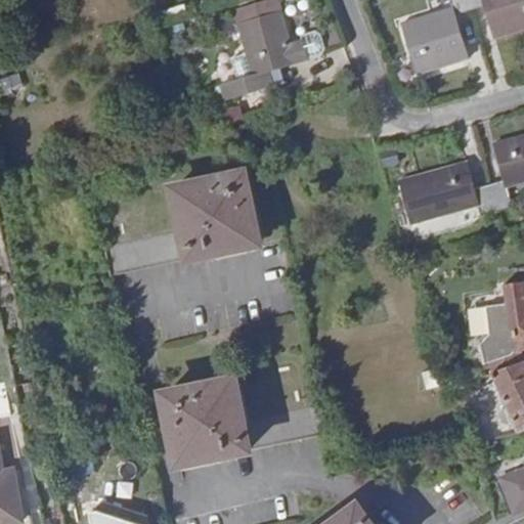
[(455,14),(470,10),(467,0),(450,0),(452,8),(438,12),(402,24),(418,74),(467,59),(455,14)]
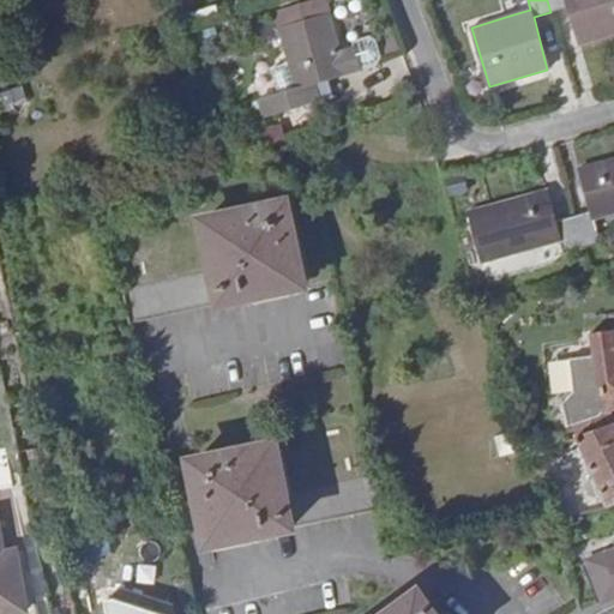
[(509,0),(513,14),(530,10),(528,0),(509,0)]
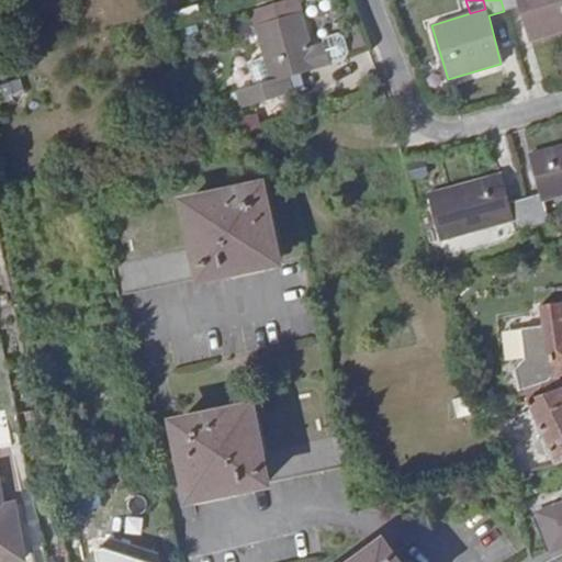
[(561,0),(501,0),(504,11),(519,7),(529,41),(561,31),(561,0)]
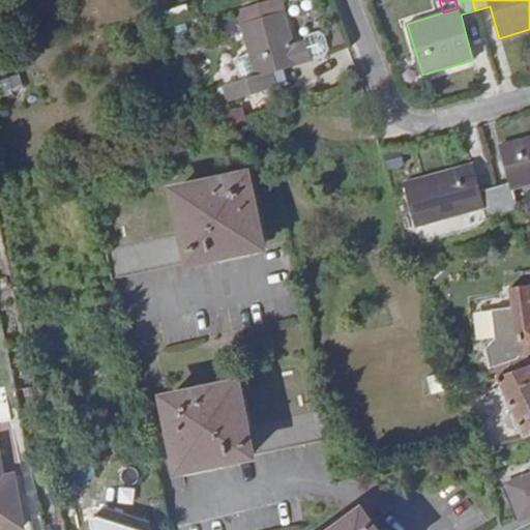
[(274,65),(285,62),(314,53),(314,52),(308,35),(295,39),(285,8),(242,22),(258,71),(246,75),(251,90),(280,81),(274,65)]
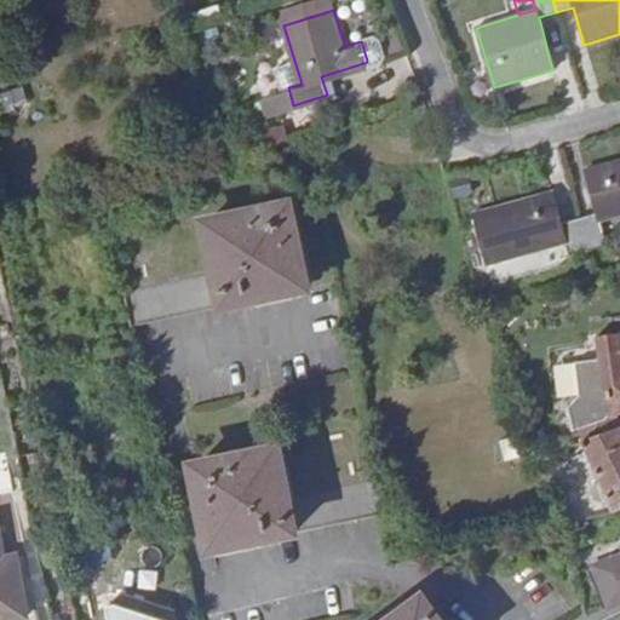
[(359,34),(361,41),(367,61),(383,56),(386,50),(380,33),(375,29),(359,34)]
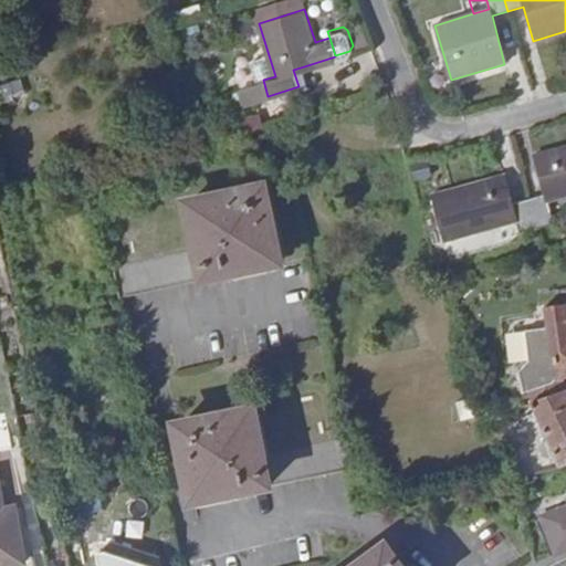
[(293,70),(299,86),(310,83),(304,66),(293,70)]
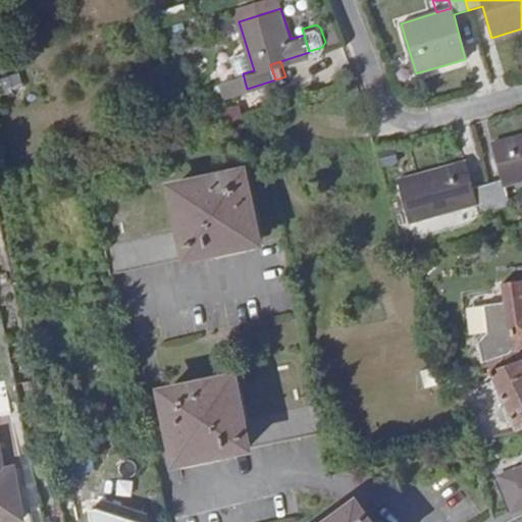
[(0,96),(33,87),(28,69),(0,76),(0,96)]
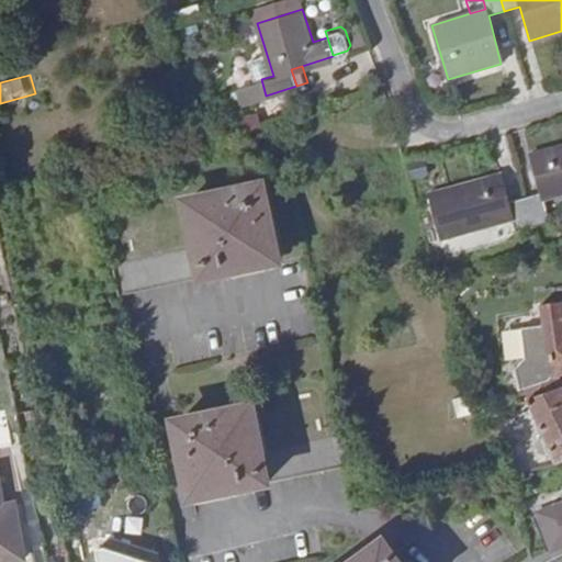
[(540,188),(524,192),(534,225),(549,220),(543,197),(561,190),(561,139),(530,149),(540,188)]
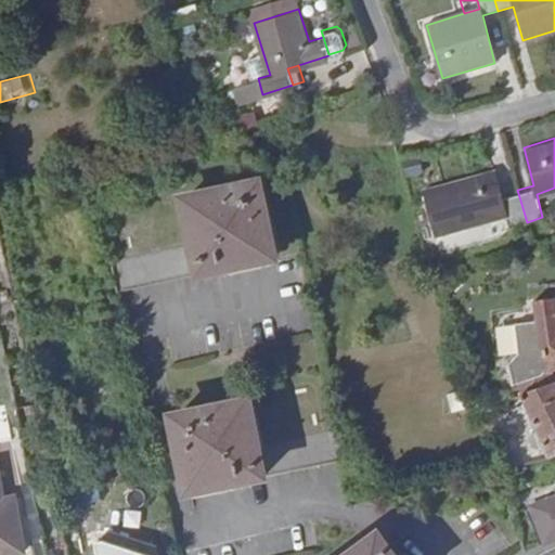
[(511,227),(527,222),(517,190),(501,195),(493,169),(425,189),(437,236),(507,215),(511,227)]
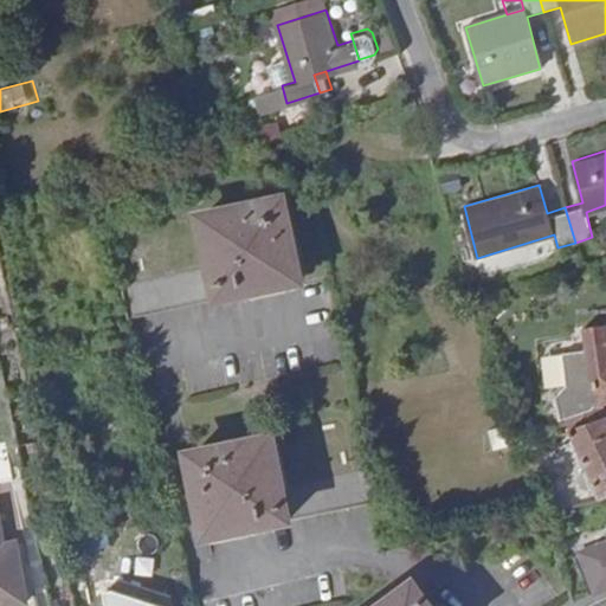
[(124,289),(131,321),(148,317),(165,314),(178,310),(192,307),(206,303),(220,300),(302,281),(283,199),(202,219),(213,266),(198,271),(185,274),(171,278),(155,281),(140,285),(124,289)]
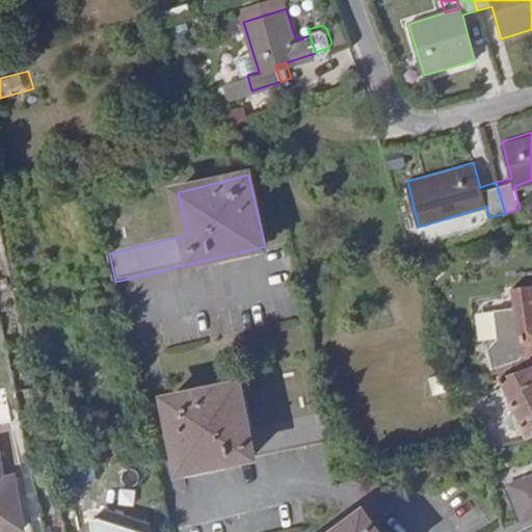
[(28,177),(7,182),(9,191),(30,187),(28,177)]
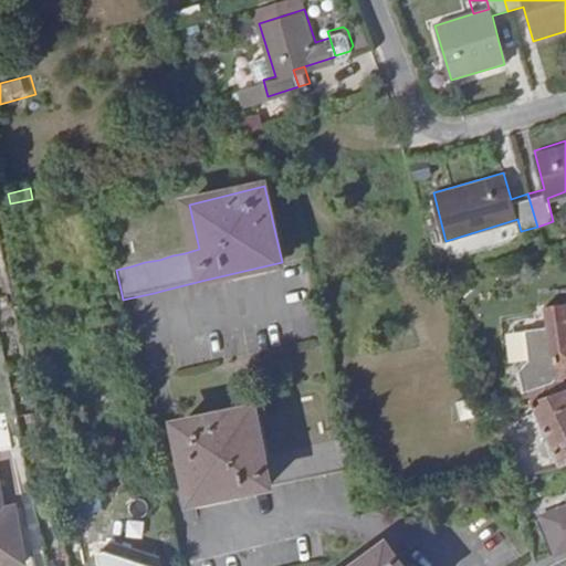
[(565,297),(537,305),(543,325),(522,329),(530,355),(519,363),(524,383),(552,377),(557,374),(565,371),(565,297)]
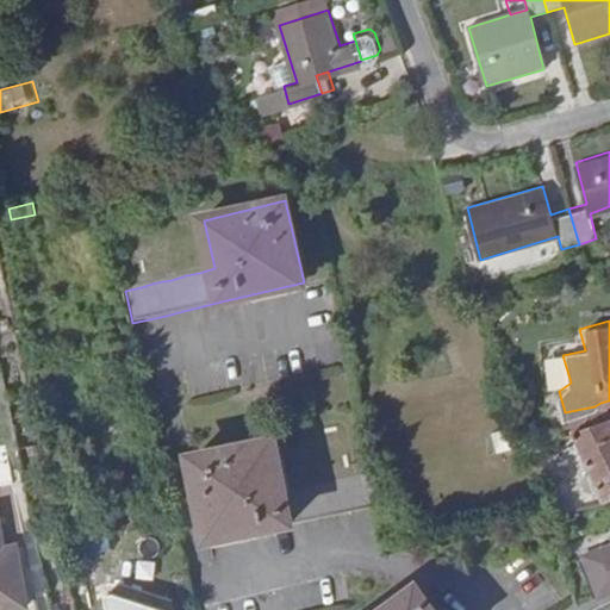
[(580,441),(607,500),(609,499),(609,422),(535,449),(539,458),(580,441)]
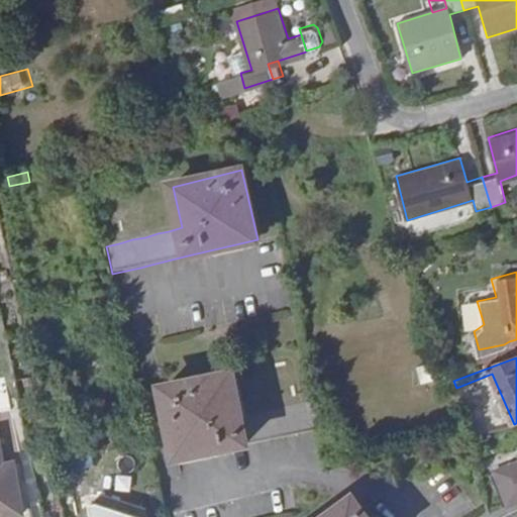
[(309,432),(321,429),(316,403),(304,406),(291,409),(278,411),(265,414),(250,417),(237,420),(228,378),(160,394),(175,462),(243,447),(256,444),(271,441),(283,438),(296,435),(309,432)]
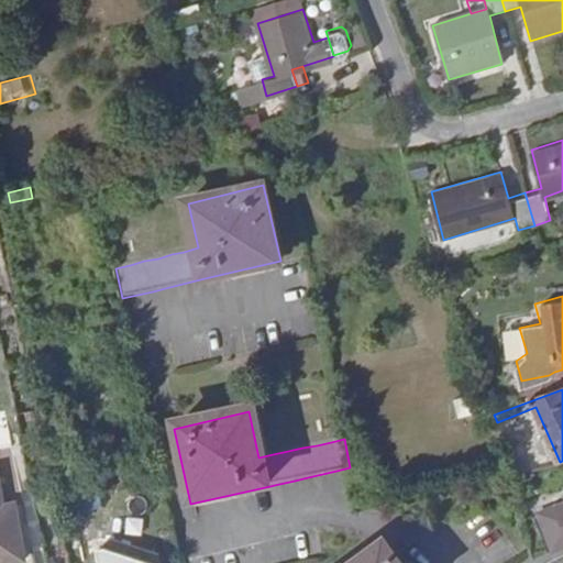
[(534,512),(544,556),(555,550),(562,545),(562,497),(559,499),(560,504),(534,512)]
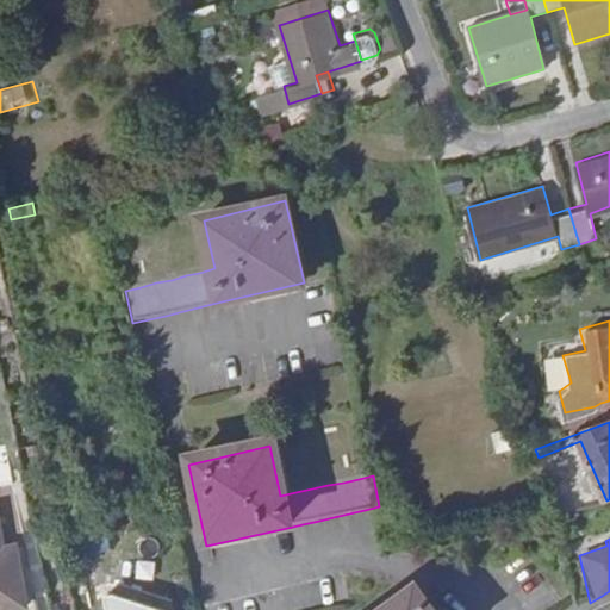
[(6,572),(1,556),(0,548),(0,609),(23,609),(14,570),(6,572)]
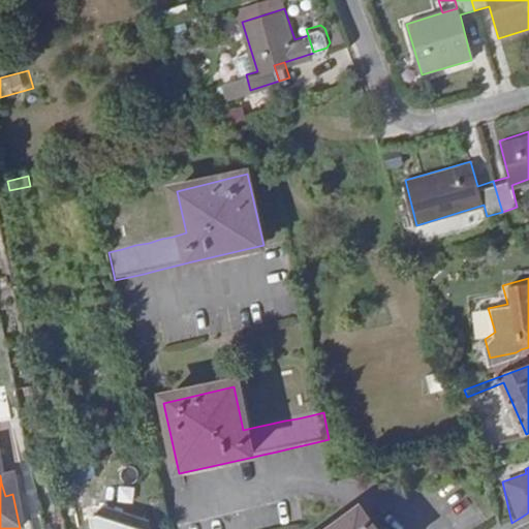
[(9,480),(1,483),(5,496),(12,494),(9,480)]
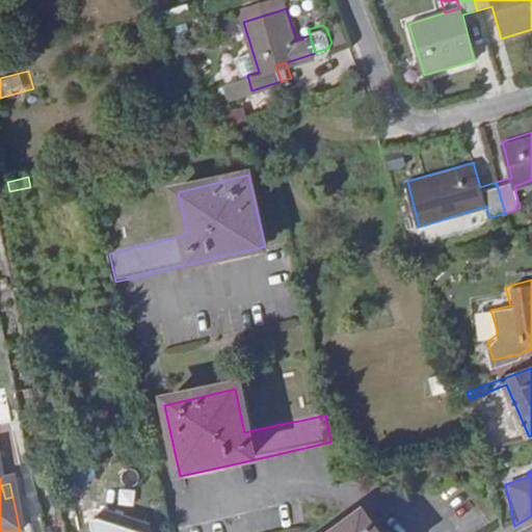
[(108,531),(104,512),(79,517),(81,531),(108,531)]
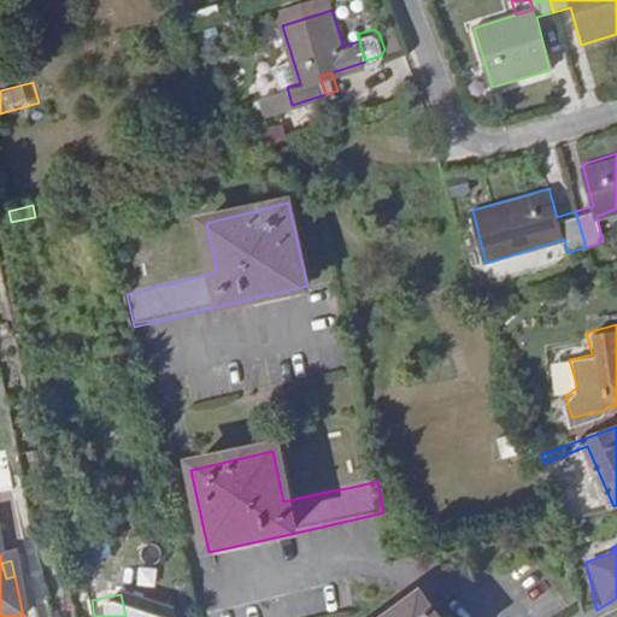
[(394,616),(428,616),(417,601),(394,616)]
